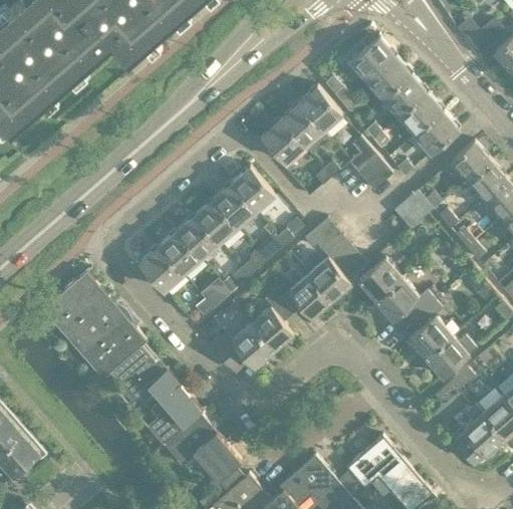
[(19,0),(0,17),(0,116),(10,130),(112,40),(129,59),(195,0),(19,0)]
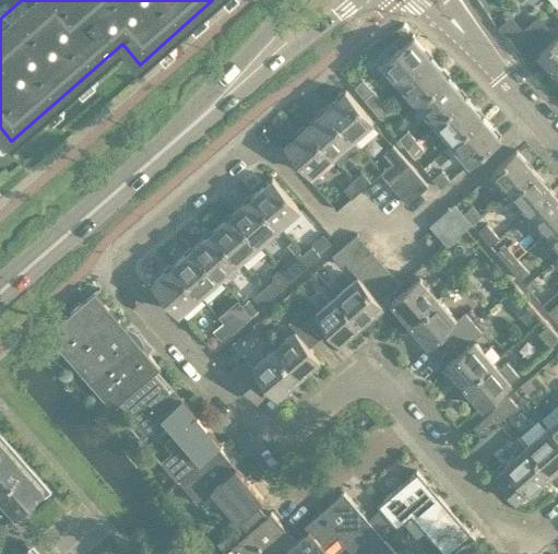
[(554,79),(557,73),(557,37),(536,58),(554,79)]
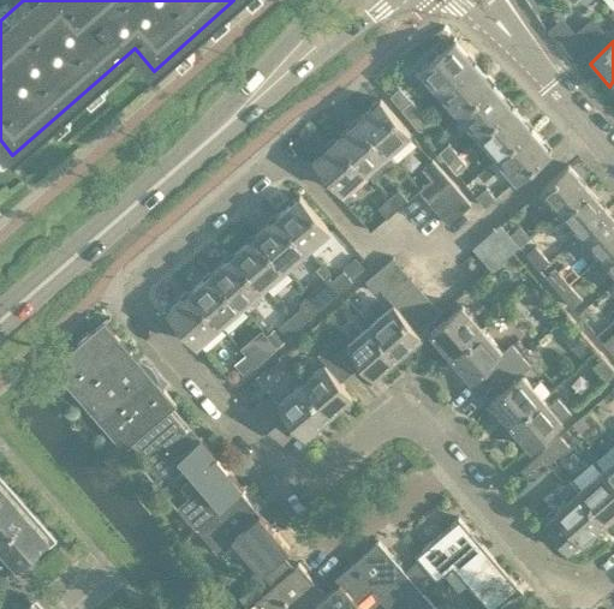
[(440,97),(474,69),(454,46),(421,76),(440,97)]
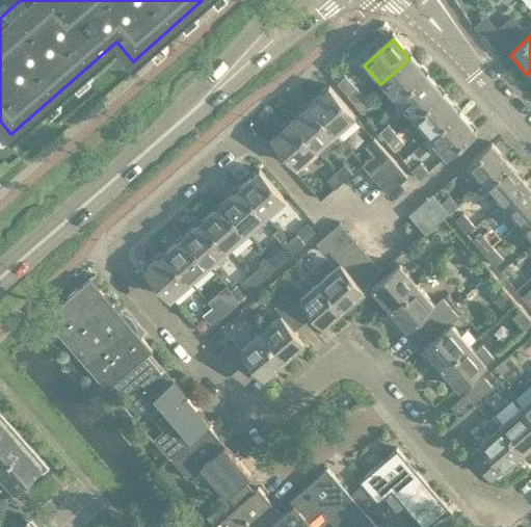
[(396,103),(426,78),(409,59),(380,84),(396,103)]
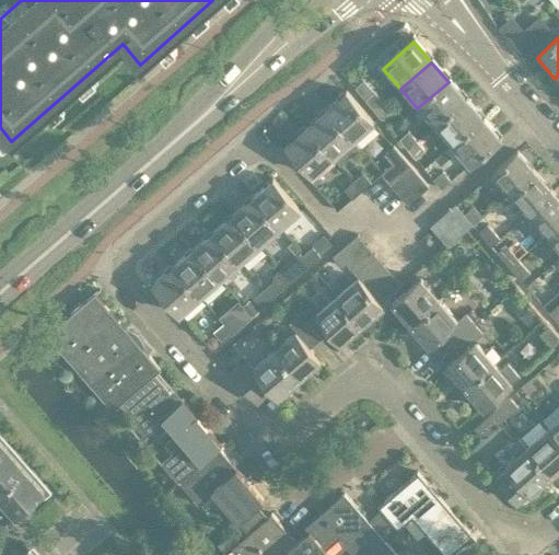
[(434,129),(465,102),(449,82),(417,108),(434,129)]
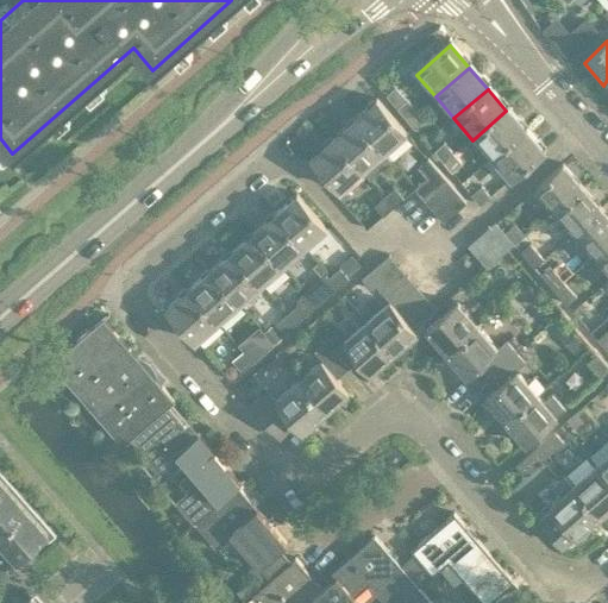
[(406,123),(415,113),(407,102),(396,112),(406,123)]
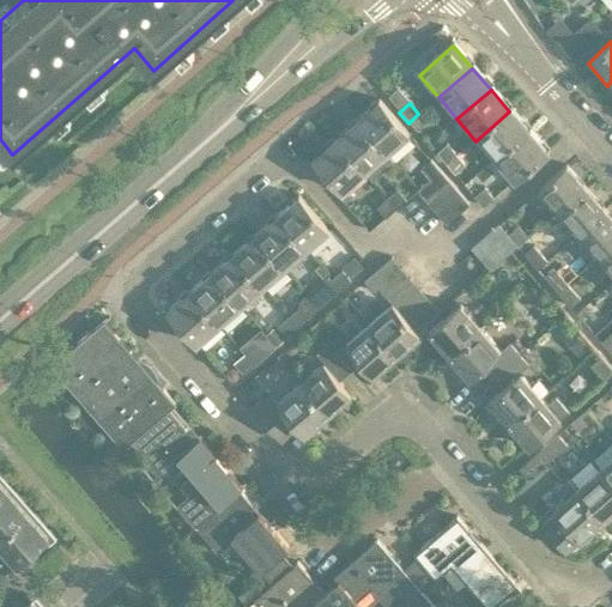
[(386,159),(408,139),(379,104),(356,125),(386,159)]
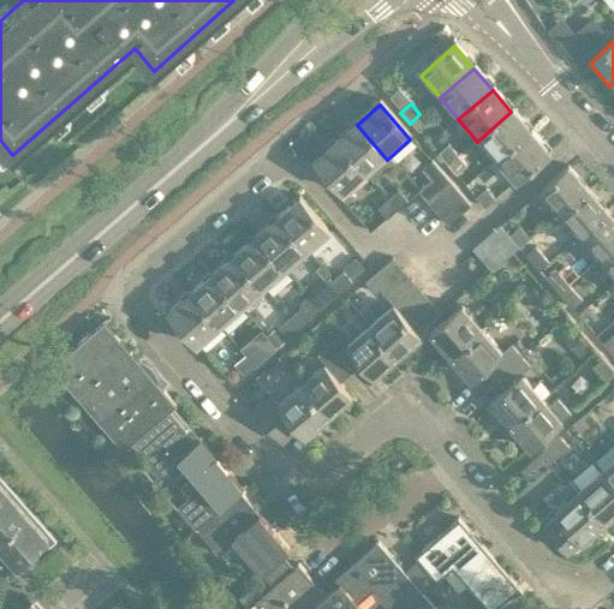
[(495,162),(530,133),(511,112),(477,142),(495,162)]
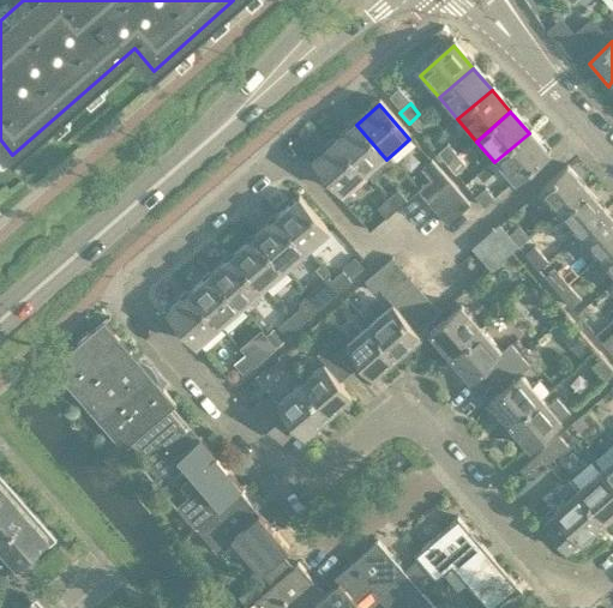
[(418,133),(428,125),(419,114),(409,124),(418,133)]
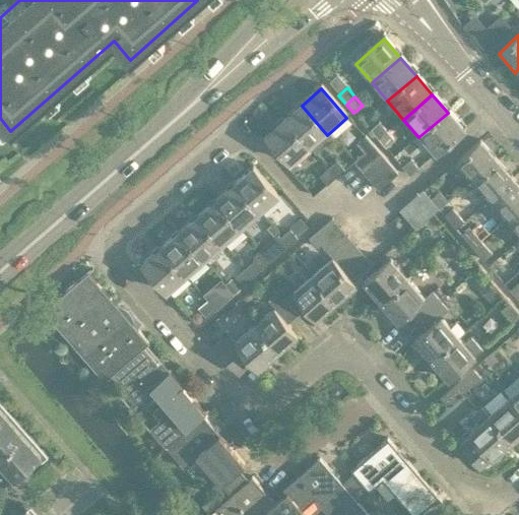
[(309,150),(327,135),(302,106),(283,121),(309,150)]
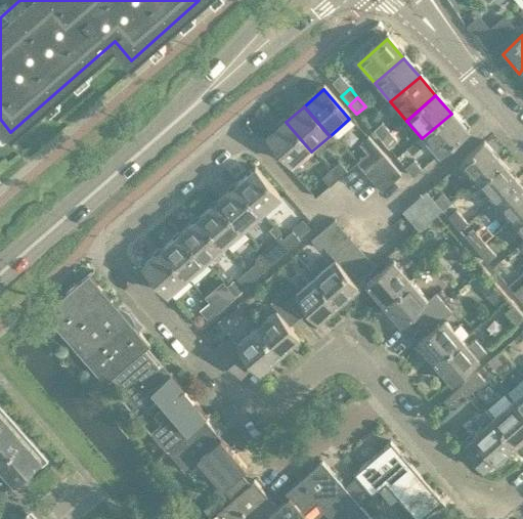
[(439,158),(468,132),(451,114),(422,138),(439,158)]
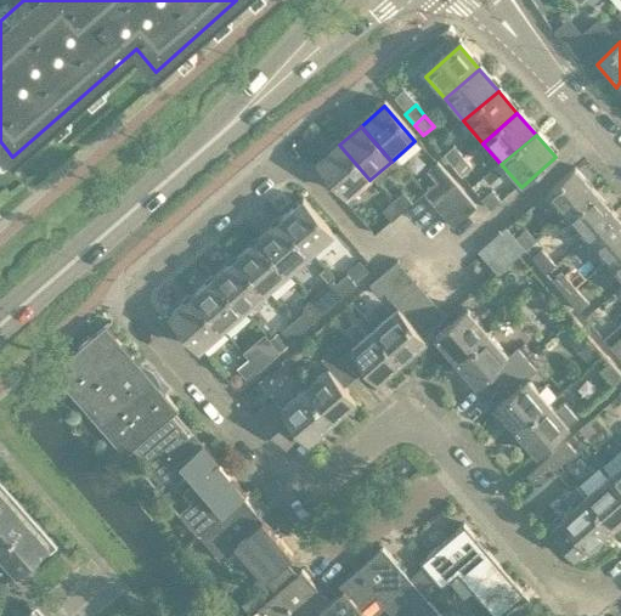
[(346,199),(370,180),(339,145),(316,164),(346,199)]
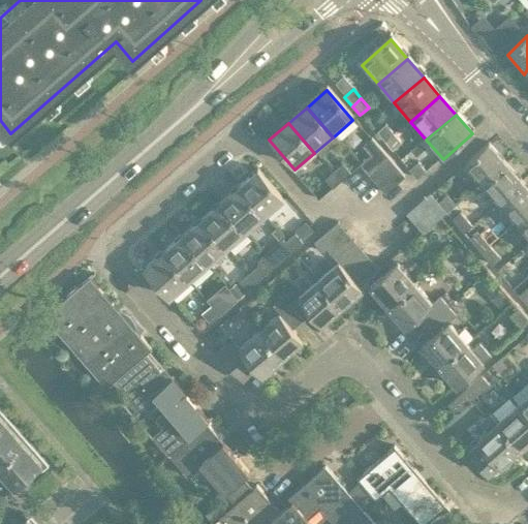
[(384,144),(393,136),(384,128),(376,134),(384,144)]
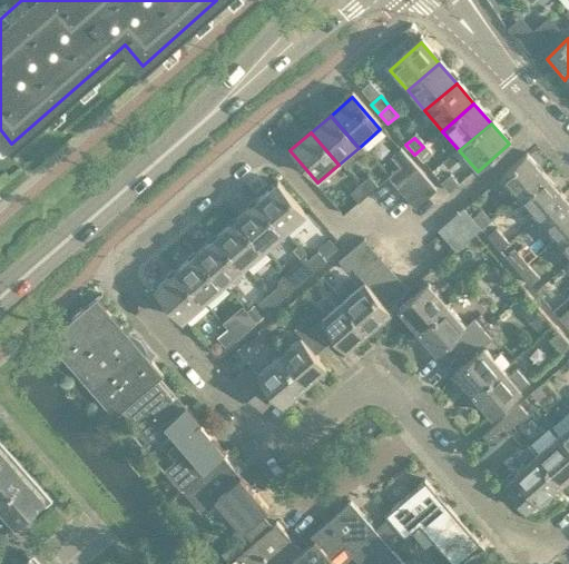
[(422,165),(431,157),(423,147),(414,155),(422,165)]
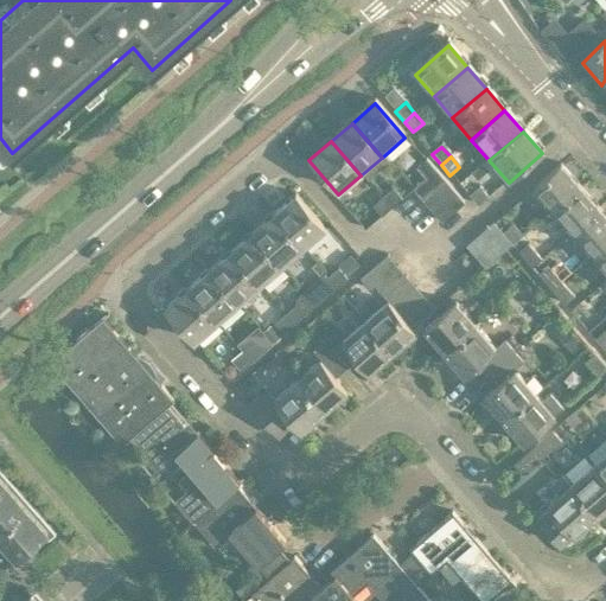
[(426,162),(415,172),(423,181),(434,173),(426,162)]
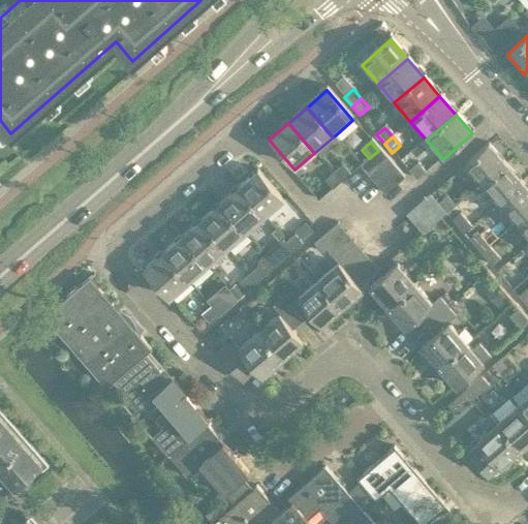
[(482,186),(504,165),(488,147),(464,166),(482,186)]
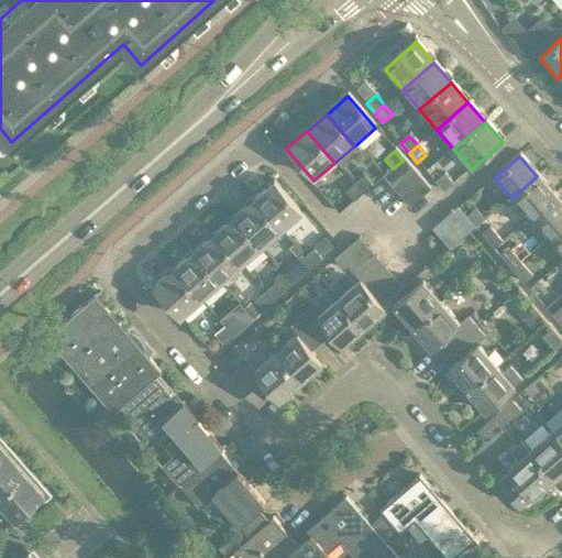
[(392,189),(412,171),(403,161),(393,168),(383,178),(392,189)]
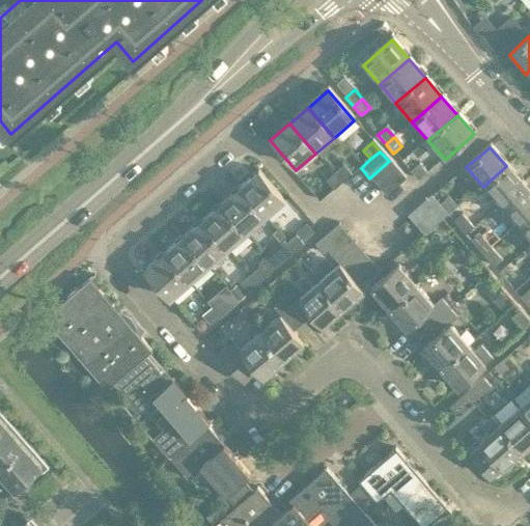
[(378,188),(397,170),(389,161),(369,178),(378,188)]
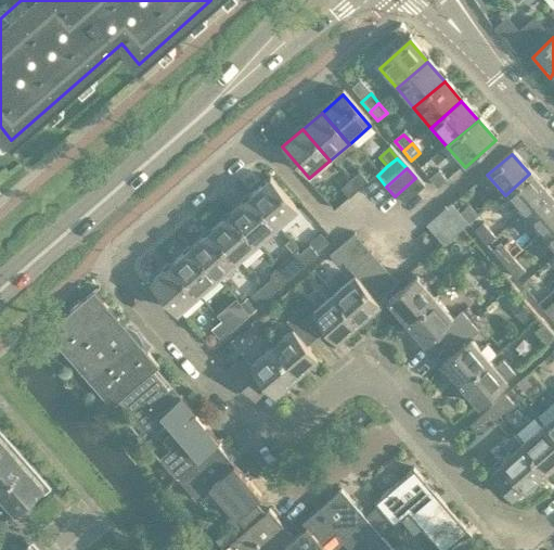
[(438,191),(447,182),(438,174),(429,181),(438,191)]
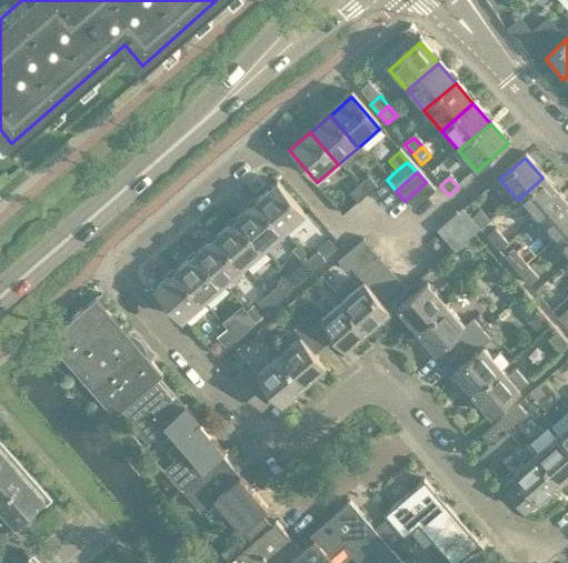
[(536,221),(561,200),(542,178),(518,200),(536,221)]
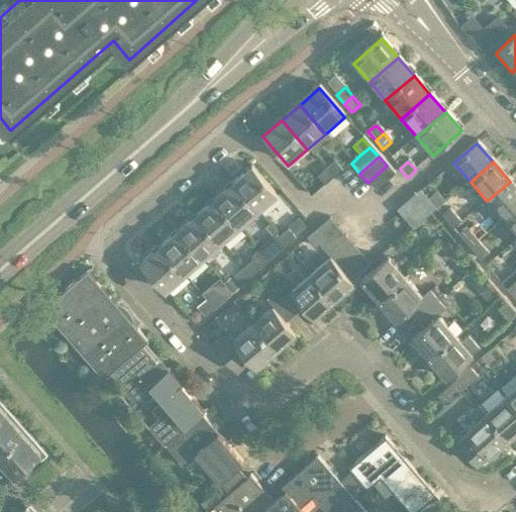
[(332,180),(342,171),(334,163),(325,171),(332,180)]
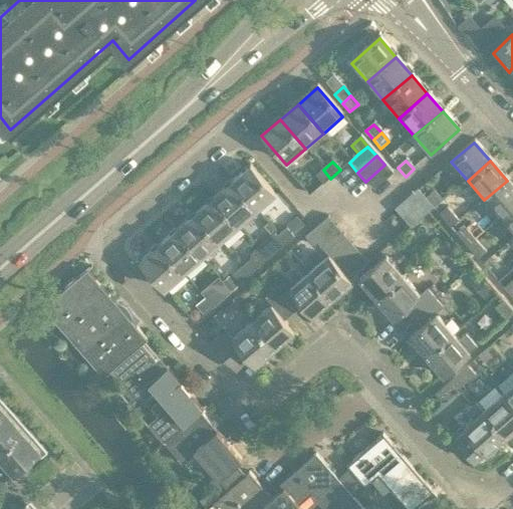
[(373,191),(393,175),(385,165),(365,182),(373,191)]
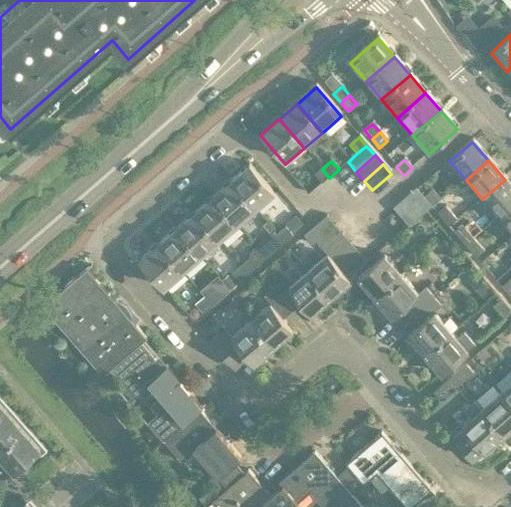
[(254,211),(273,195),(248,167),(230,183),(254,211)]
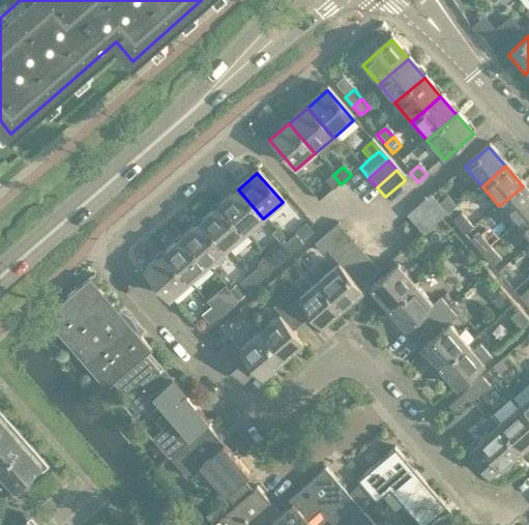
[(333,191),(341,184),(333,175),(325,182),(333,191)]
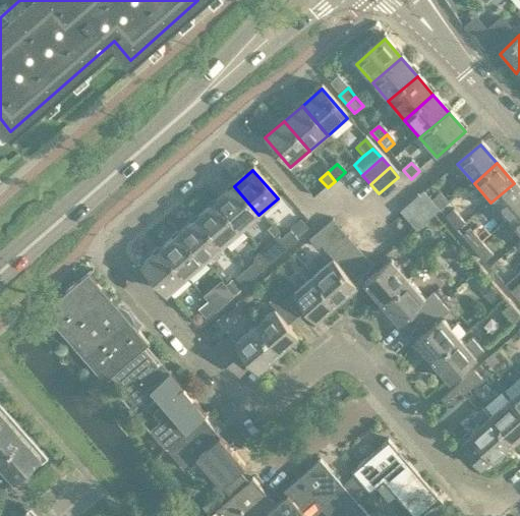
[(507,222),(519,210),(519,189),(514,183),(490,203),(507,222)]
